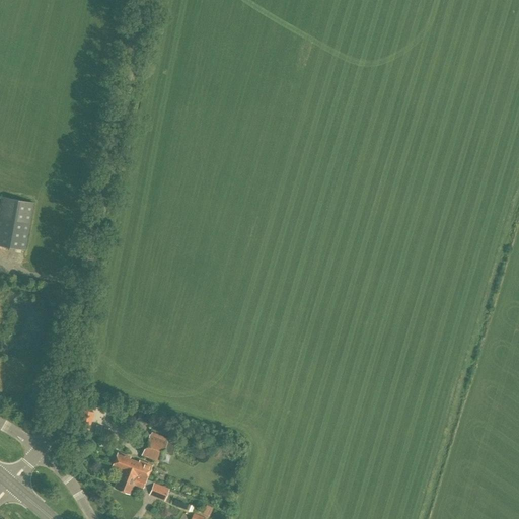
[(0,245),(25,250),(34,202),(1,196),(0,200),(0,245)]
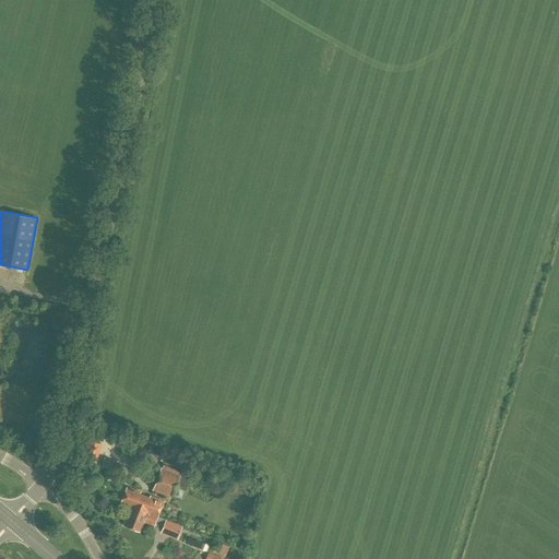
[(96,465),(102,443),(83,439),(78,461),(96,465)]
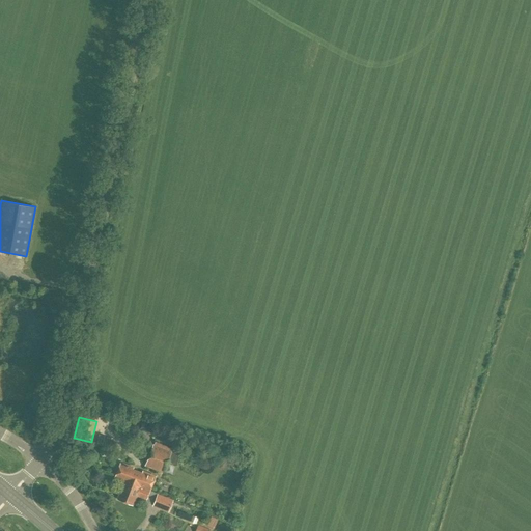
[(172,444),(173,440),(174,438),(164,435),(162,441),(172,444)]
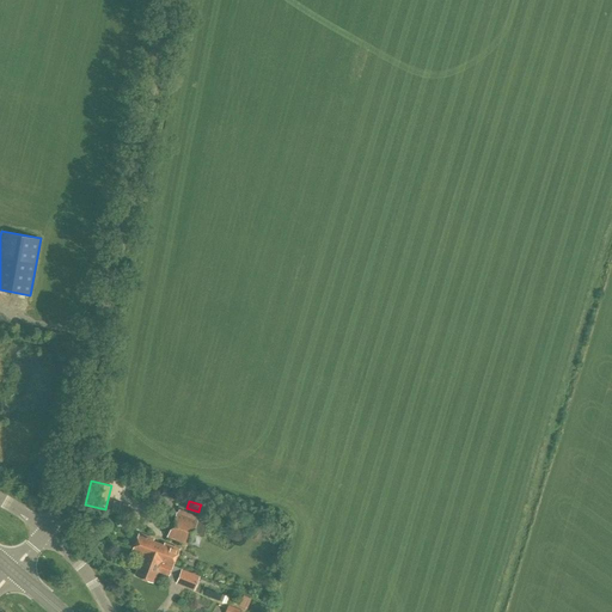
[(199,516),(178,509),(178,512),(176,512),(166,537),(188,545),(199,516)]
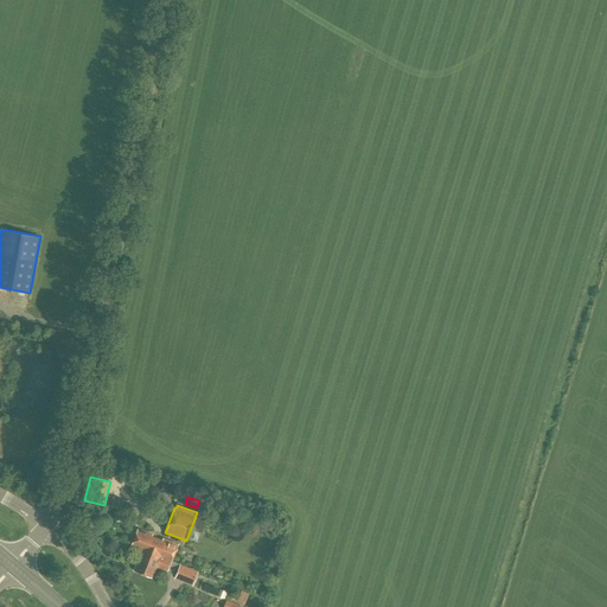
[(152,554),(171,561),(178,543),(164,538),(163,540),(152,536),(153,534),(138,528),(131,545),(144,550),(146,543),(154,547),(152,554)]
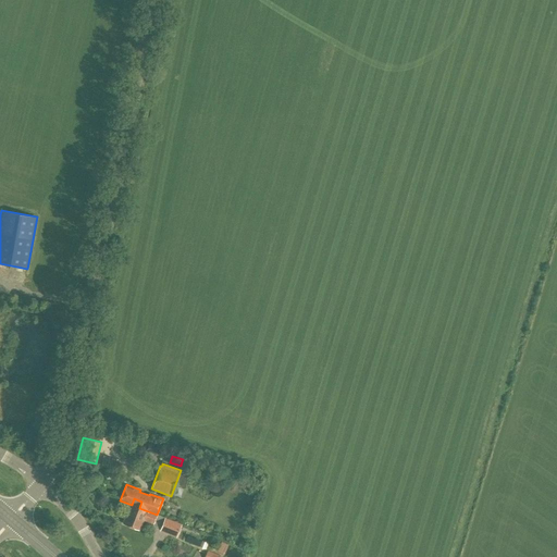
[(153,523),(157,515),(139,508),(141,502),(134,498),(132,505),(120,500),(120,502),(130,505),(122,523),(140,530),(144,520),(153,523)]
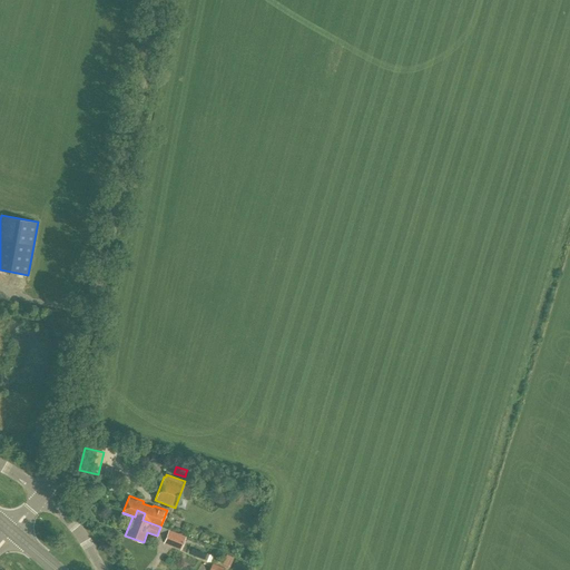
[(165,542),(183,549),(188,536),(170,529),(165,542)]
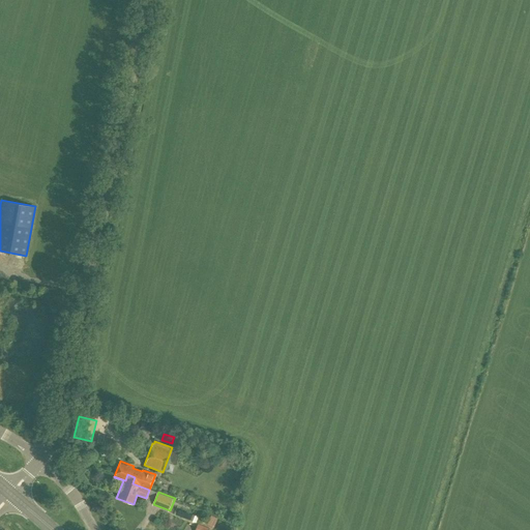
[(177,514),(194,519),(196,512),(178,508),(177,514)]
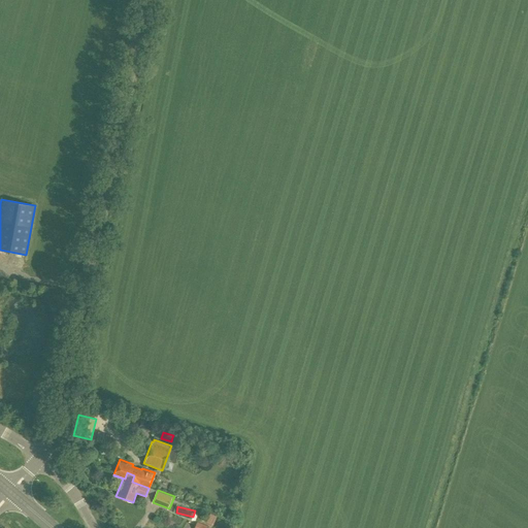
[(210,513),(206,523),(212,526),(217,516),(210,513)]
